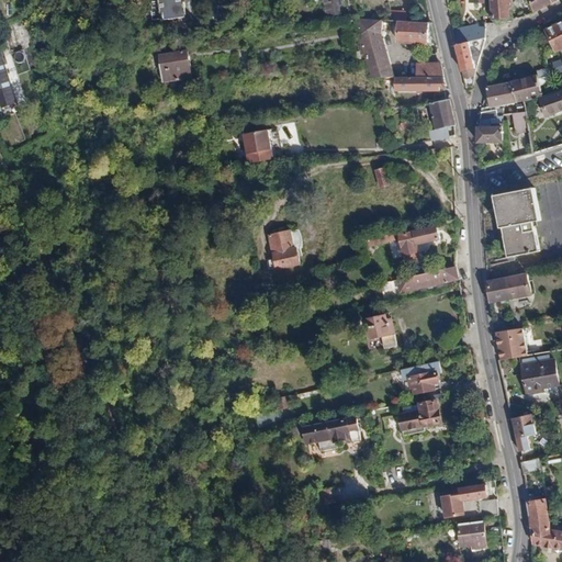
[(179,0),(178,0),(177,0),(176,0),(166,0),(166,2),(164,2),(166,22),(182,20),(179,0)]
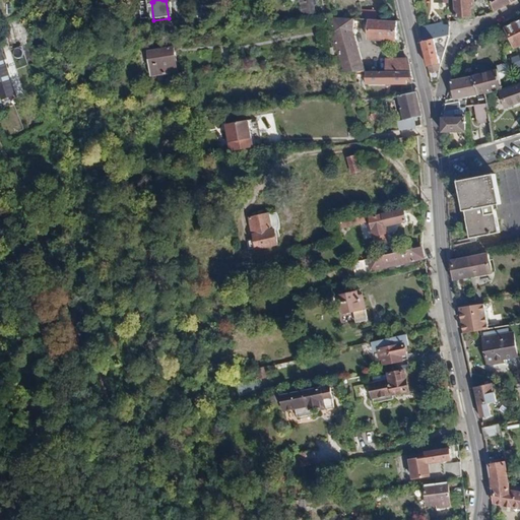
[(308,13),(305,0),(299,0),(302,14),(308,13)]
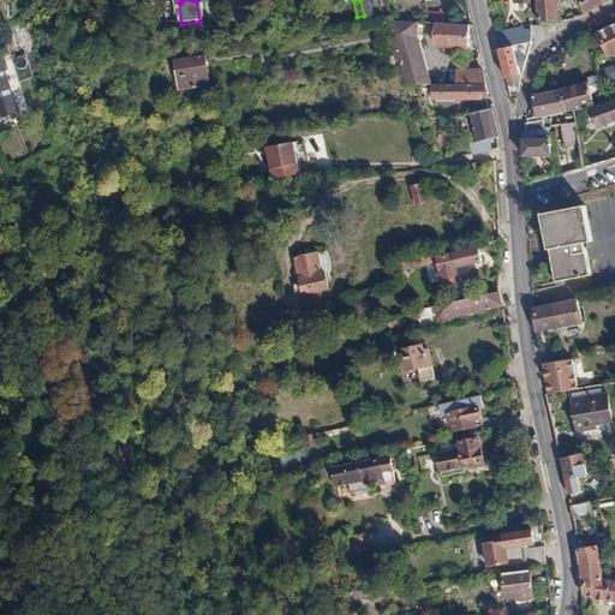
[(370,0),(360,0),(364,16),(372,15),(370,0)]
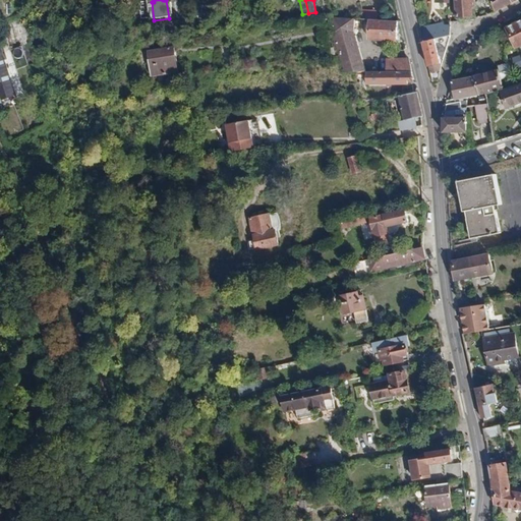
[(470,6),(475,5),(474,0),(454,0),(455,18),(470,17),(470,6)]
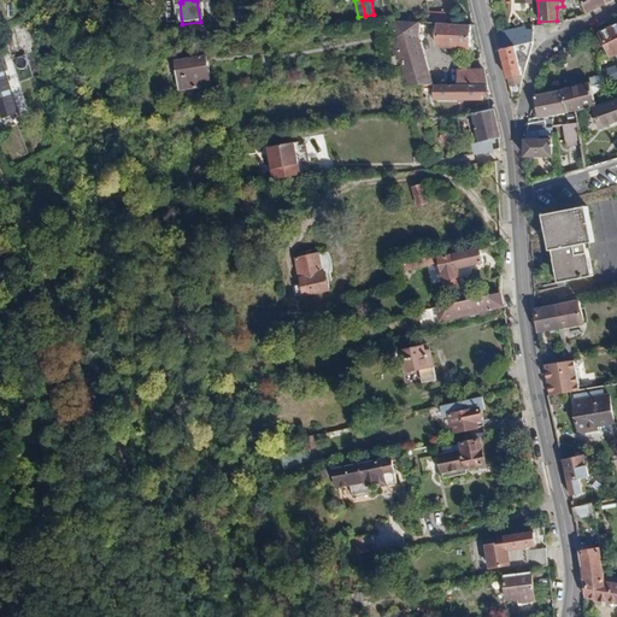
[(605,4),(601,0),(579,0),(586,13),(605,4)]
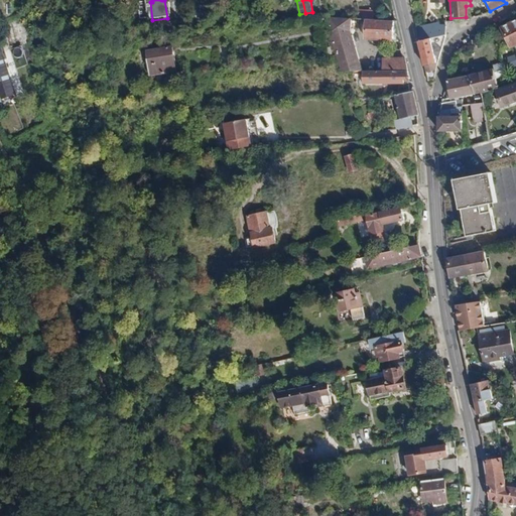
[(341,10),(325,9),(327,19),(330,20),(341,18),(341,10)]
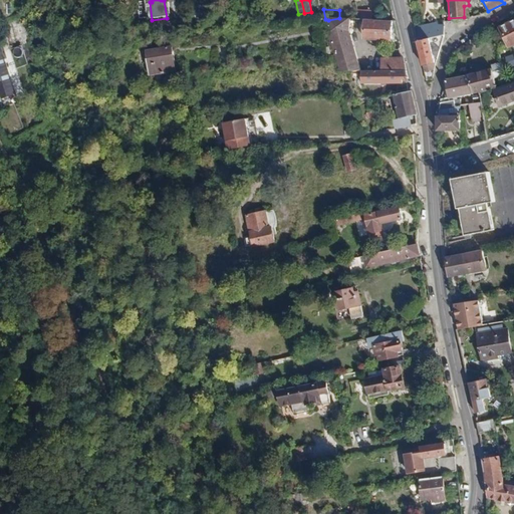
[(359,70),(349,35),(349,19),(339,18),(328,20),(329,35),(340,70),(359,70)]
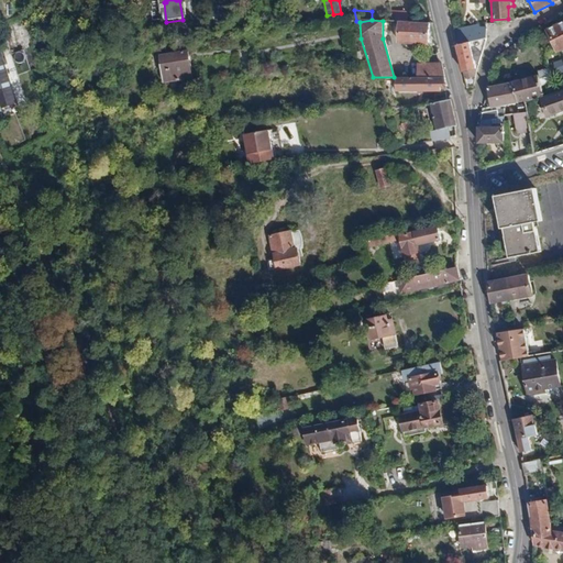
[(428,22),(398,21),(396,43),(427,45),(428,22)]
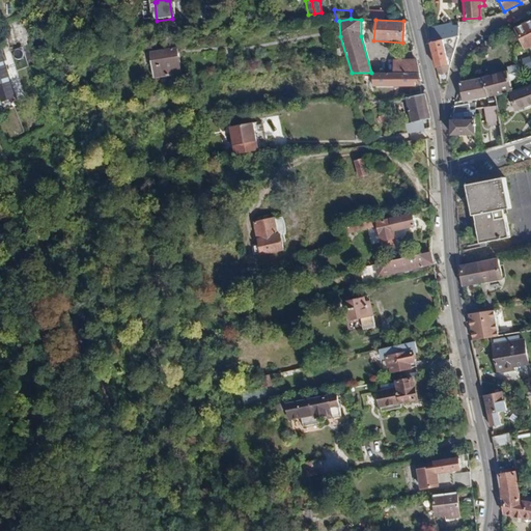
[(530,47),(530,20),(513,28),(525,50),(530,47)]
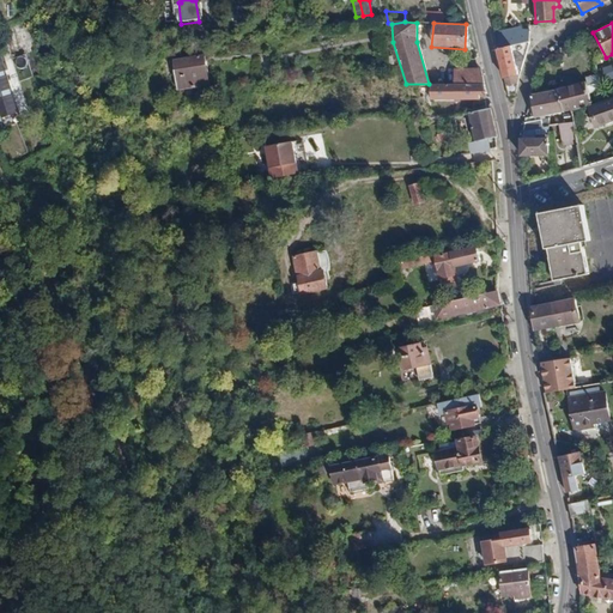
[(493,31),(497,49),(510,46),(528,41),(528,25),(493,31)]
